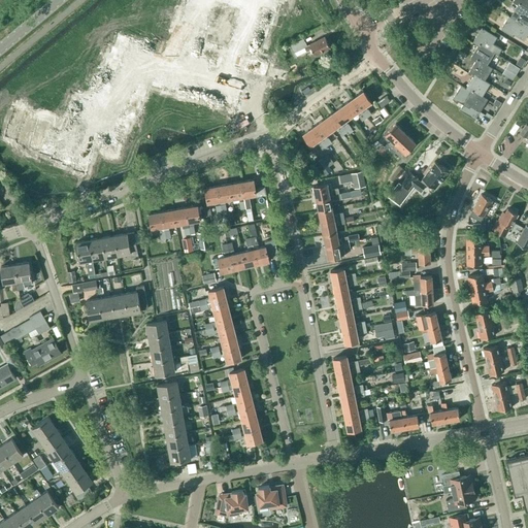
[(527,8),(527,0),(513,0),(513,2),(518,5),(519,3),(527,8)]
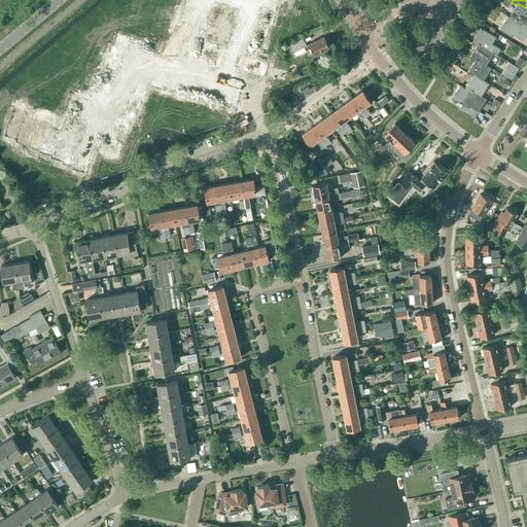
[(526,8),(518,3),(517,5),(508,18),(514,21),(516,19),(525,25),(526,22),(526,8)]
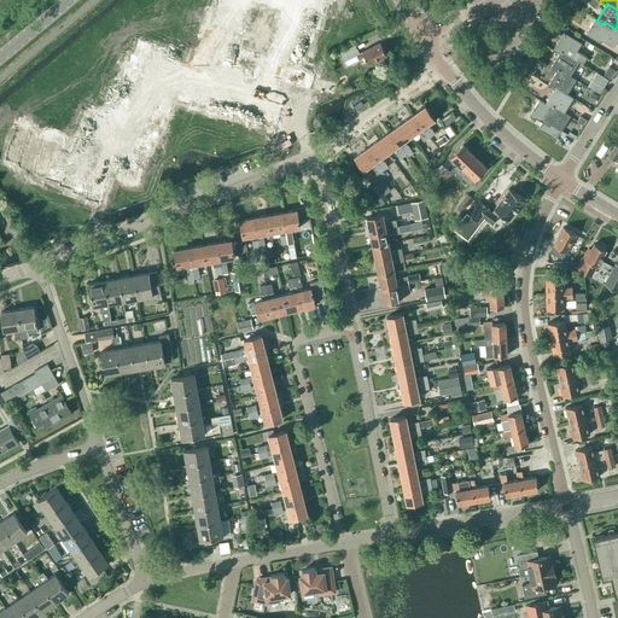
[(613,47),(617,39),(617,29),(616,29),(605,22),(602,24),(596,21),(595,19),(586,33),(601,42),(602,40),(613,47)]
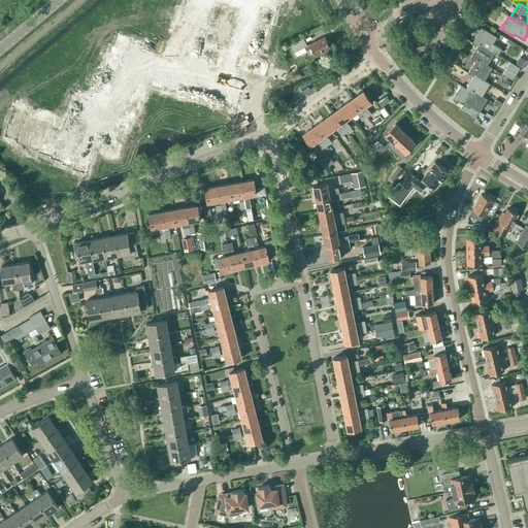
[(501,50),(493,43),(497,37),(482,28),(472,42),(477,45),(479,43),(494,53),(498,55),(501,50)]
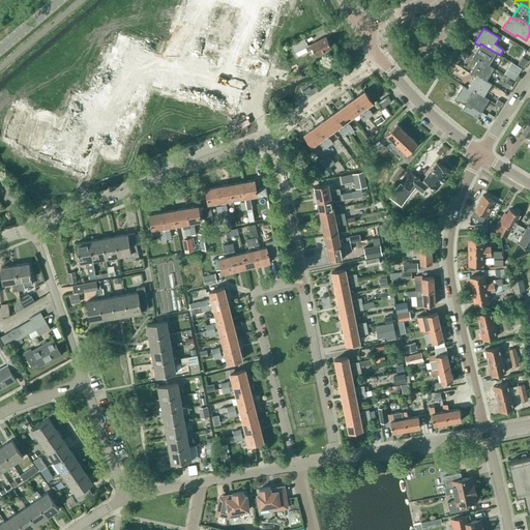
[(313,49),(316,56),(331,48),(326,37),(308,46),(304,38),(292,45),(295,53),(305,48),(307,51),(313,49)]
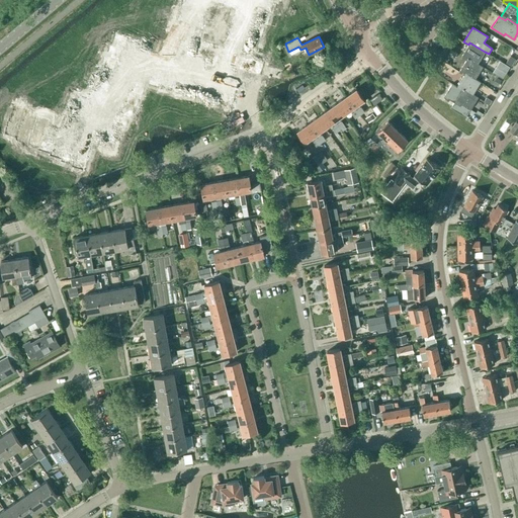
[(469,42),(468,45),(461,57),(466,60),(467,58),(478,64),(485,52),(469,42)]
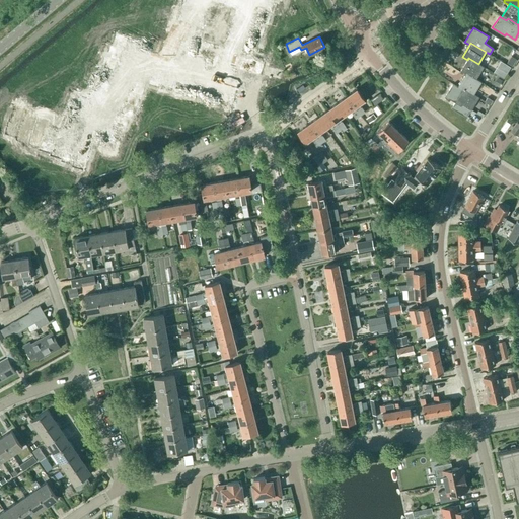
[(511,56),(507,63),(512,67),(517,60),(511,56)]
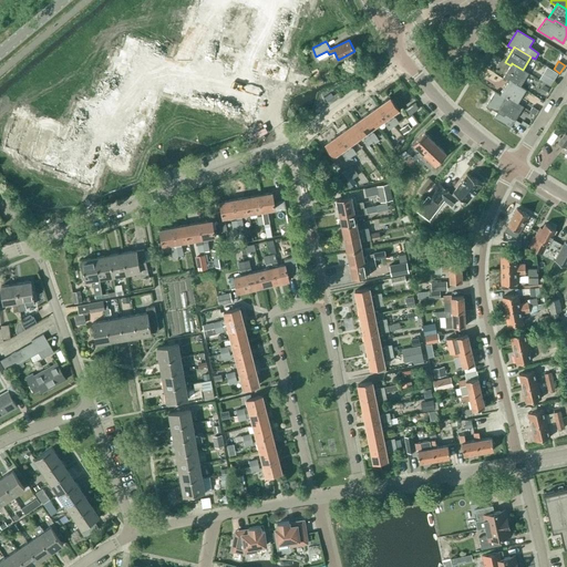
[(523,70),(512,63),(511,65),(503,79),(508,82),(509,80),(521,86),(528,73),(523,70)]
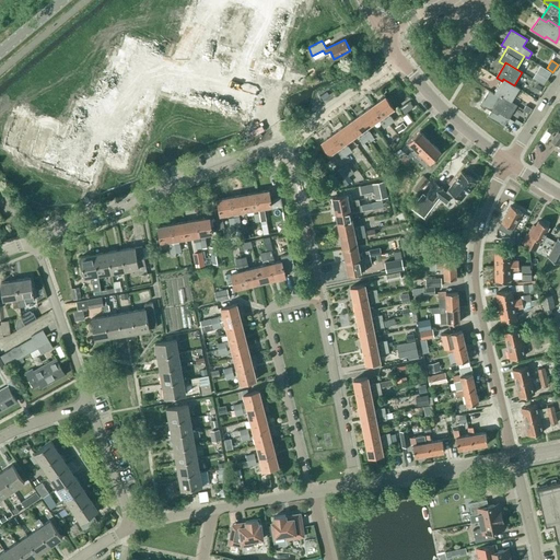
[(551,72),(539,66),(532,79),(543,85),(551,72)]
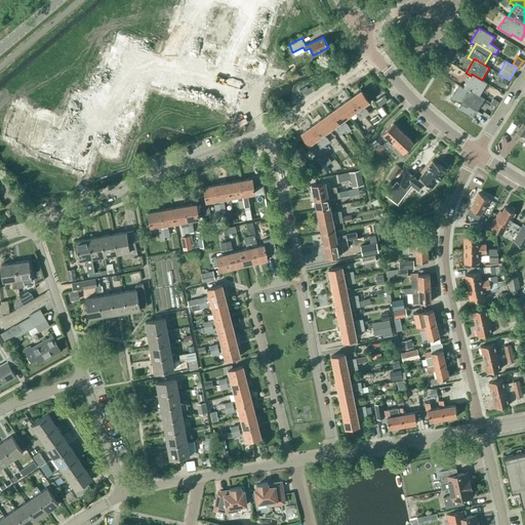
[(472,74),(471,76),(462,88),(468,91),(470,89),(479,95),(487,83),(482,80),(472,74)]
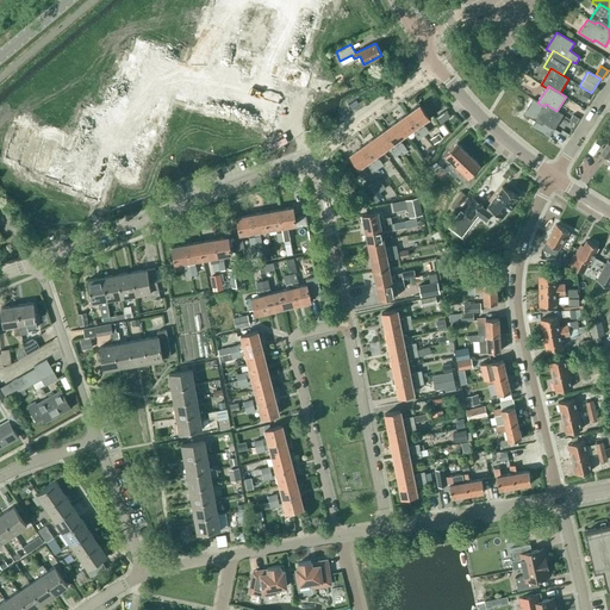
[(585,91),(580,98),(586,101),(590,94),(585,91)]
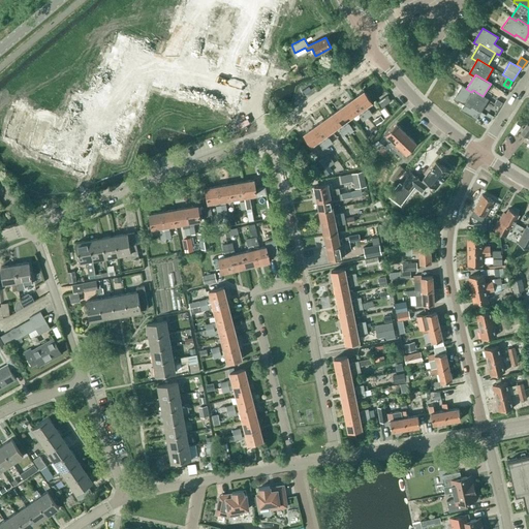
[(489,99),(483,96),(473,90),(471,92),(466,89),(461,86),(453,99),(454,99),(454,98),(464,104),(461,110),(460,110),(476,120),(476,119),(489,99)]
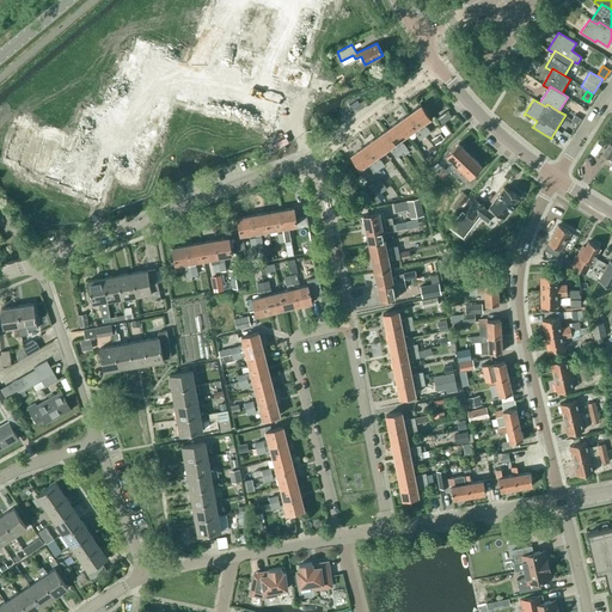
[(430,118),(421,105),(409,114),(426,136),(430,133),(426,126),(426,127),(423,123),(430,118)]
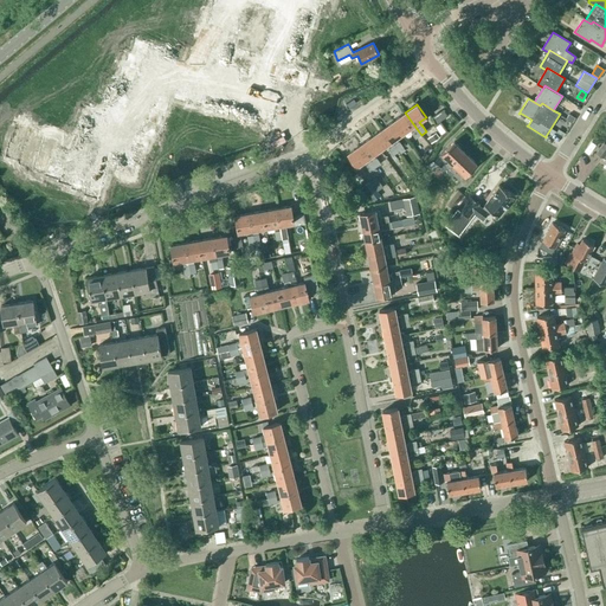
[(421,135),(405,113),(394,121),(403,134),(410,129),(412,131),(411,133),(416,139),(421,135)]
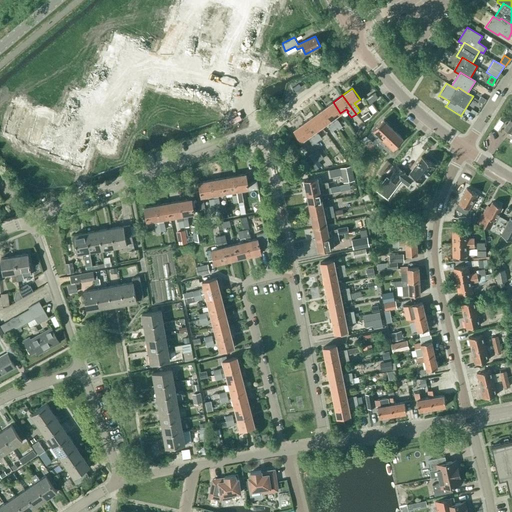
[(340,113),(333,102),(323,109),(336,128),(340,125),(341,124),(337,119),(336,120),(335,117),(340,113)]
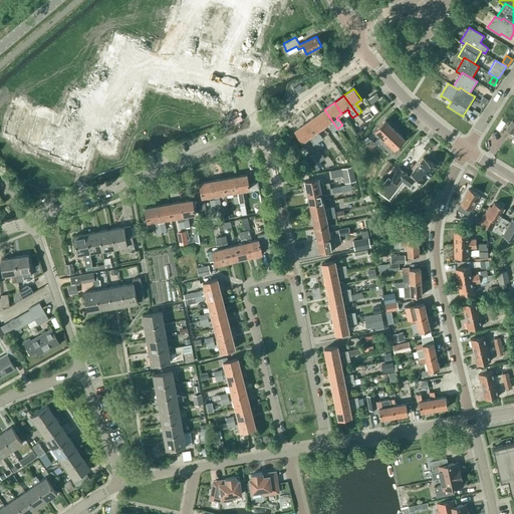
[(337,129),(324,109),(314,116),(322,127),(328,123),(330,125),(329,126),(333,132),(337,129)]
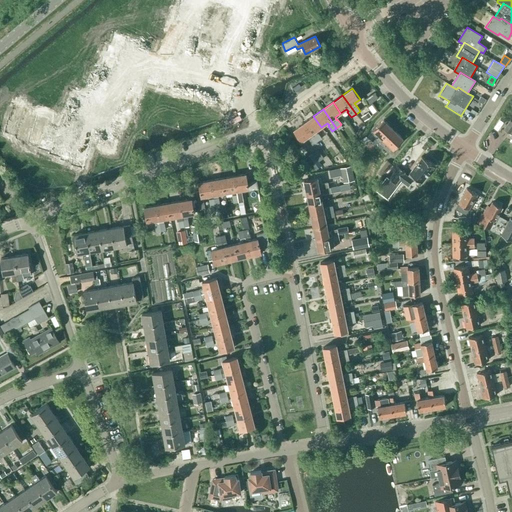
[(371,116),(368,112),(361,117),(364,121),(371,116)]
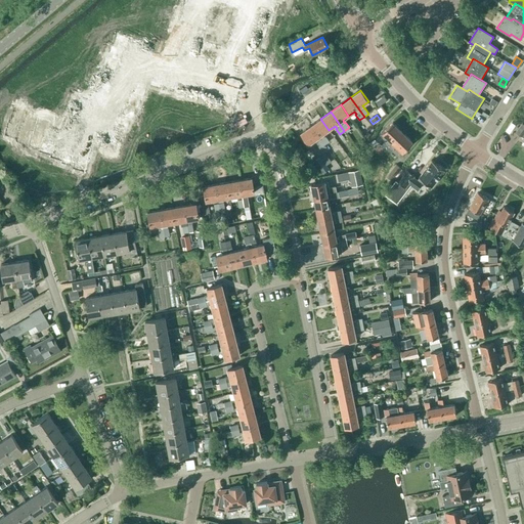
[(310,126),(324,145),(330,141),(325,136),(324,136),(322,134),(329,130),(320,119),(310,126)]
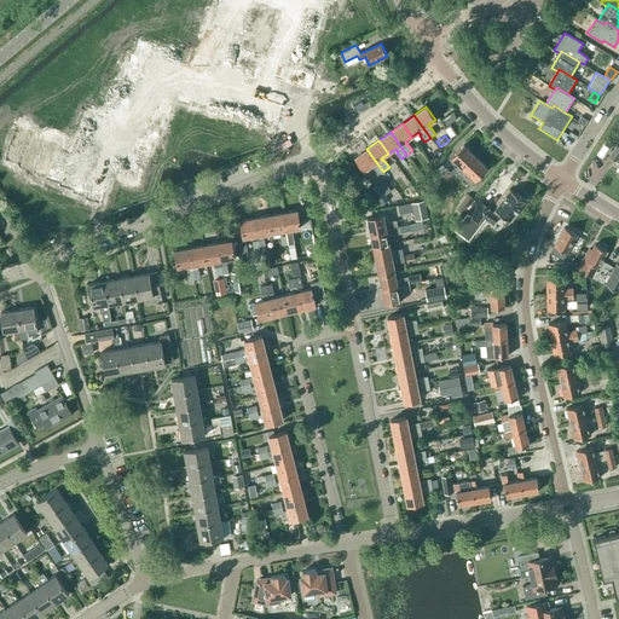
[(449,173),(455,178),(475,156),(464,145),(451,157),(460,165),(456,168),(455,167),(449,173)]
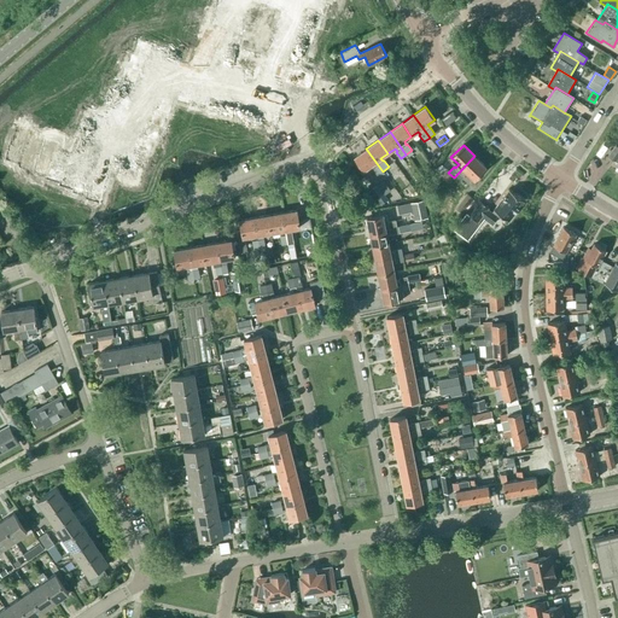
[(617,146),(616,145),(607,156),(614,161),(617,162),(617,170),(616,174),(617,175),(617,146)]
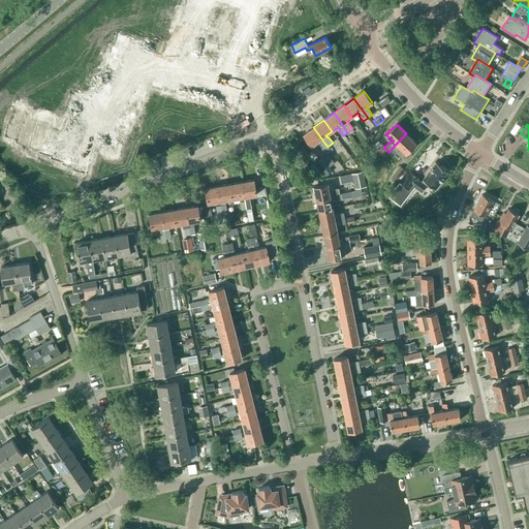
[(322,150),(328,147),(313,127),(304,134),(312,146),(318,141),(319,144),(322,150)]
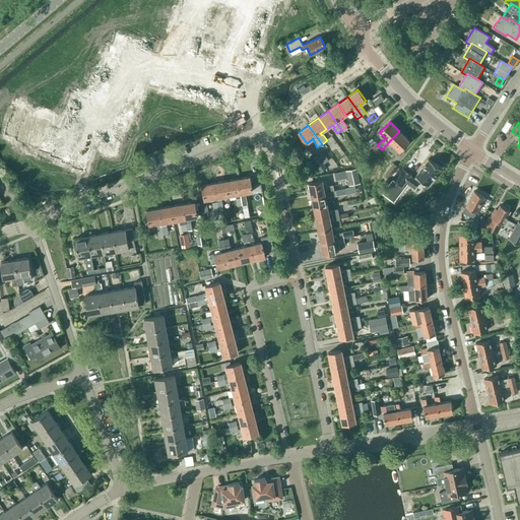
[(399,151),(409,140),(399,131),(382,149),(386,153),(391,148),(390,148),(392,145),(399,151)]
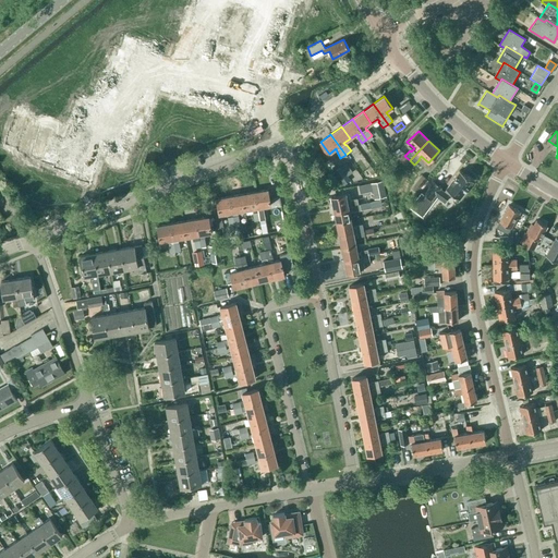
[(385,162),(390,167),(399,157),(393,152),(385,162)]
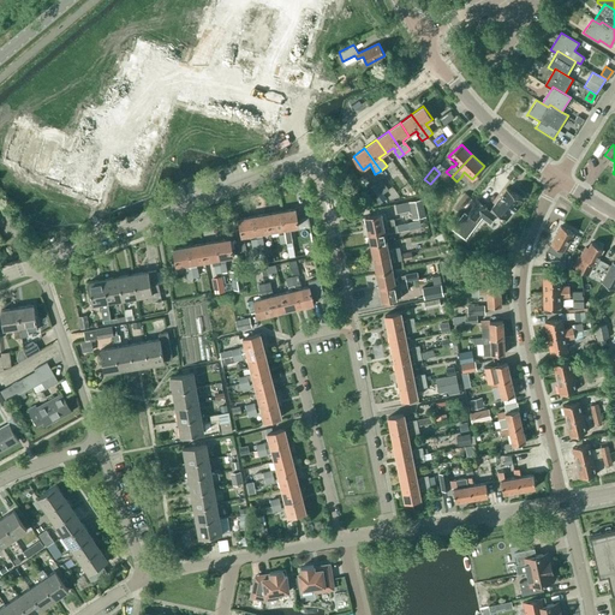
[(386,199),(382,195),(376,185),(369,190),(378,204),(386,199)]
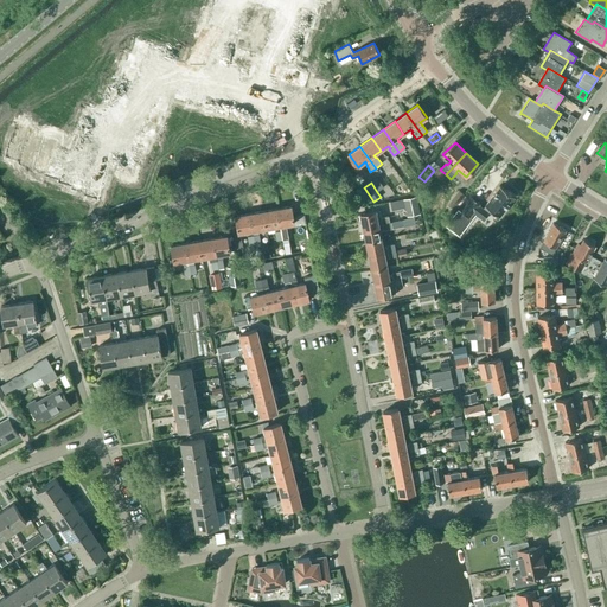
[(492,210),(499,216),(515,197),(500,186),(485,205),(486,205),(484,209),(479,205),(480,204),(472,198),(461,211),(470,218),(473,212),(484,221),(490,213),(492,210)]
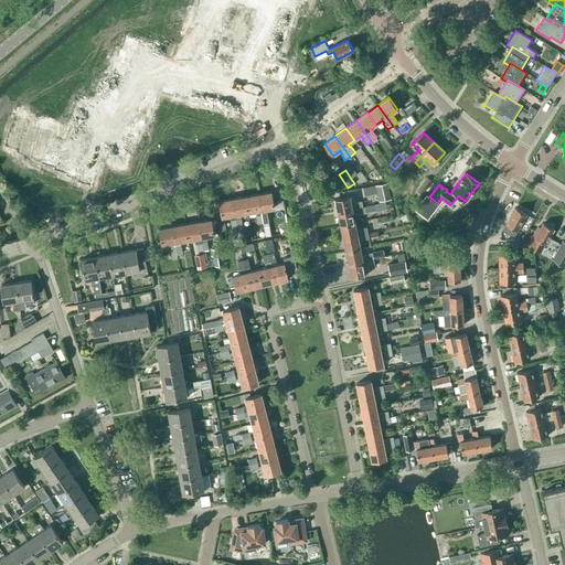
[(416,190),(422,194),(433,181),(427,177),(416,190)]
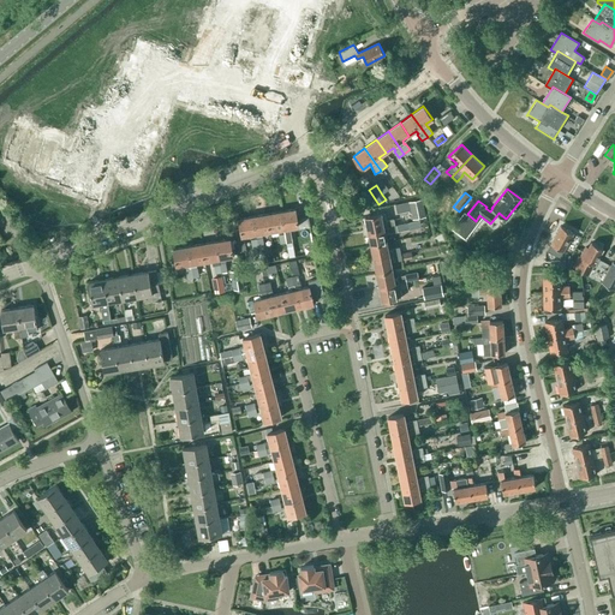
[(422,198),(408,202),(412,220),(425,218),(422,198)]
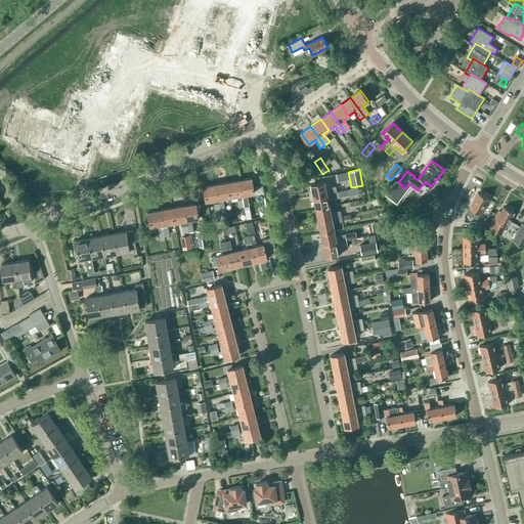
[(254,192),(252,178),(239,180),(242,195),(254,192)]
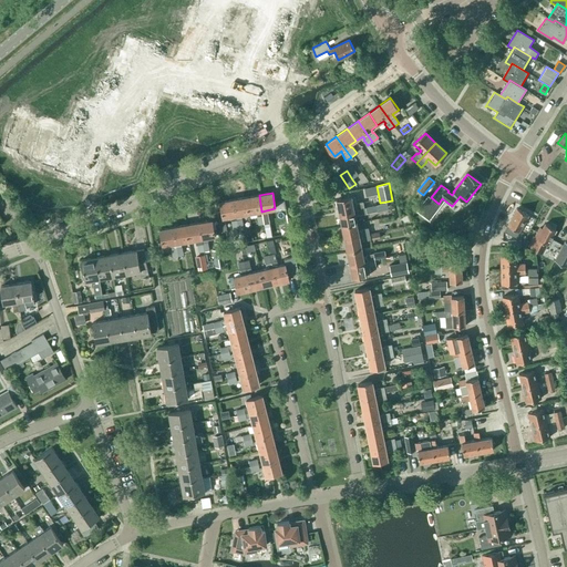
[(261,212),(259,195),(246,197),(249,214),(256,213),(257,216),(263,215),(261,212)]
